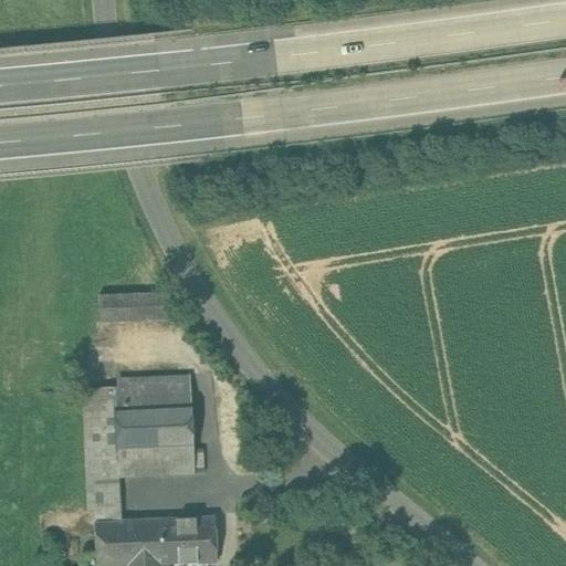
[(165,293),(97,296),(100,322),(180,318),(165,293)]
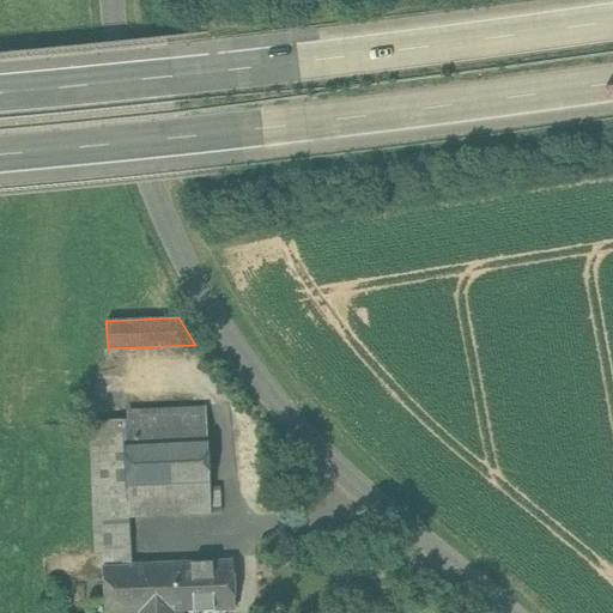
[(127,419),(90,420),(96,553),(102,553),(131,551),(129,516),(211,514),(206,406),(127,410),(127,419)]
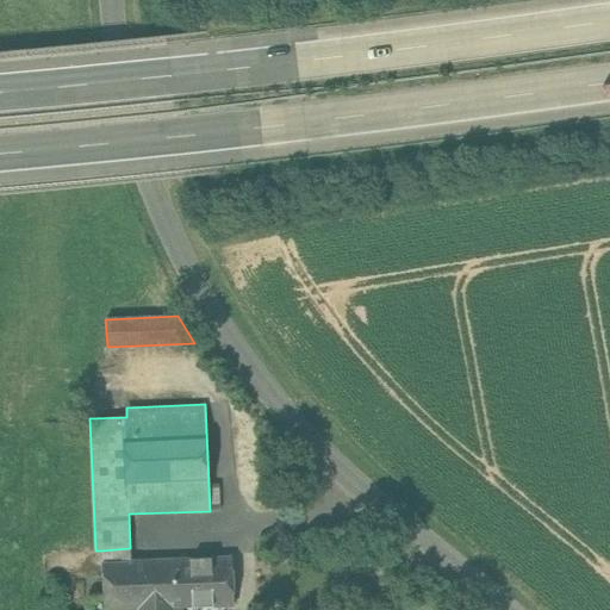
[(83,411),(72,411),(73,423),(85,423),(83,411)]
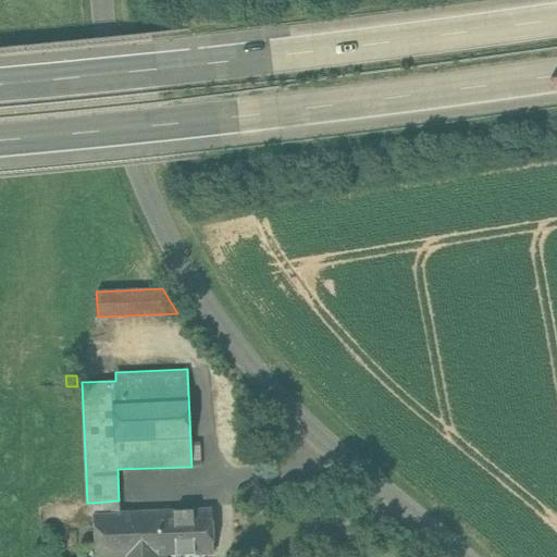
[(119,500),(93,503),(95,556),(103,556),(121,556),(120,514),(119,500)]
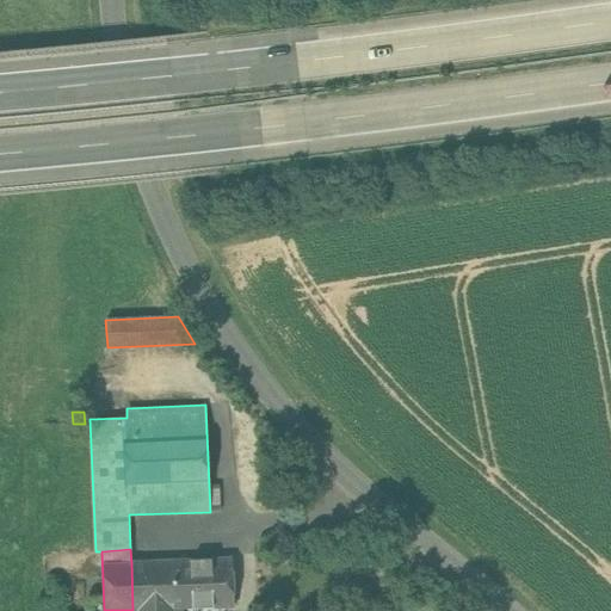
[(232,560),(172,562),(173,609),(179,609),(234,606),(232,560)]
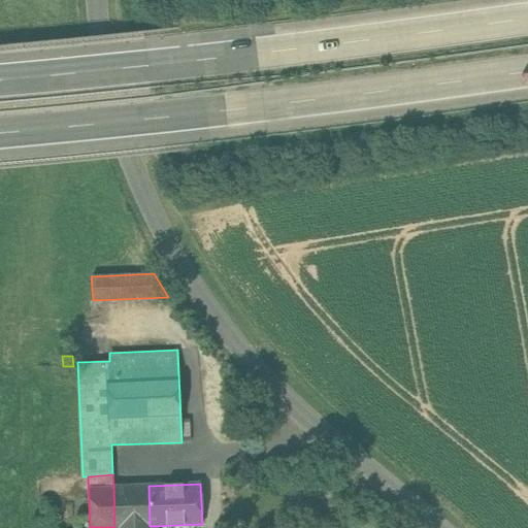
[(149,486),(113,487),(114,527),(154,527),(155,526),(150,526),(149,486)]
